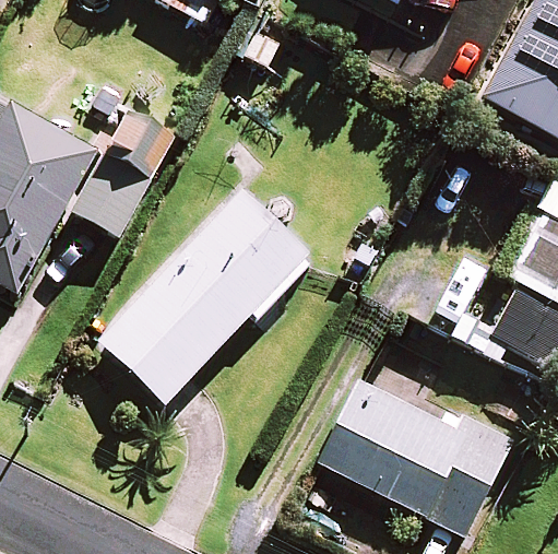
[(164,0),(205,22),(217,0),(164,0)]
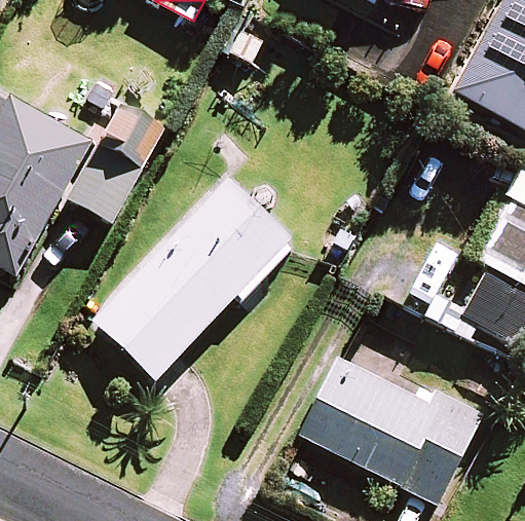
[(507,0),(454,98),(524,136),(524,0),(507,0)]
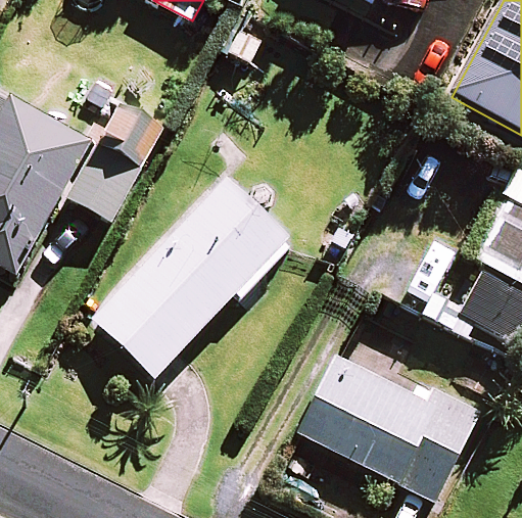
[(269,32),(239,18),(220,58),(249,73),(269,32)]
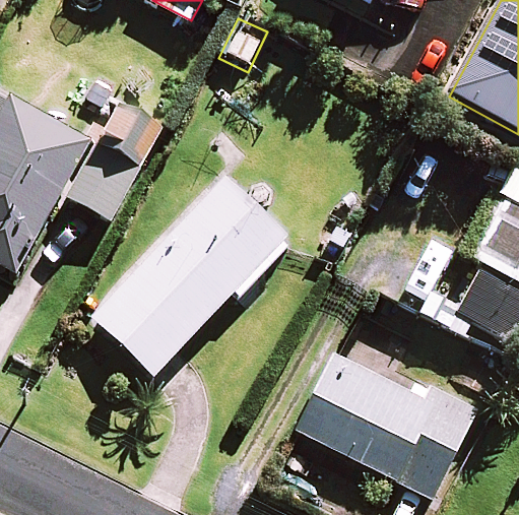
[(0,90),(0,266),(14,275),(62,194),(108,220),(164,127),(121,103),(94,147),(0,90)]
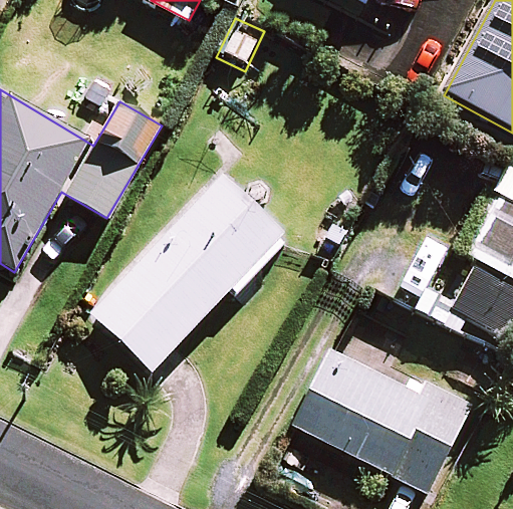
[(89,312),(152,371),(230,289),(236,295),(288,240),(221,176),(89,312)]
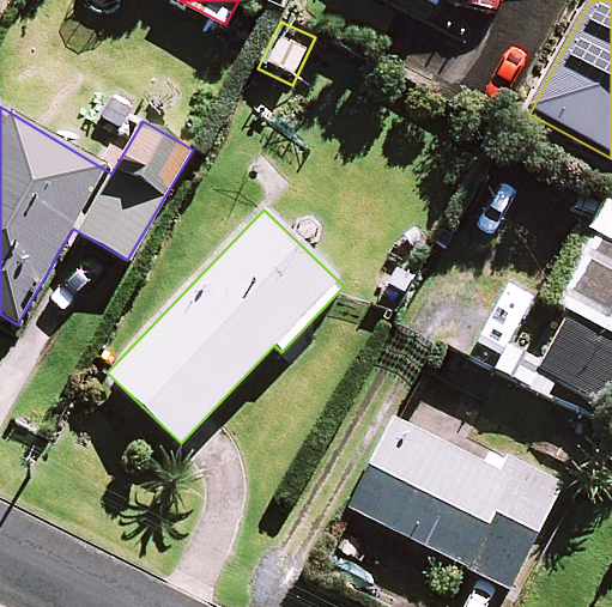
[(611,231),(599,225),(559,304),(568,308),(538,368),(605,402),(611,388),(611,231)]
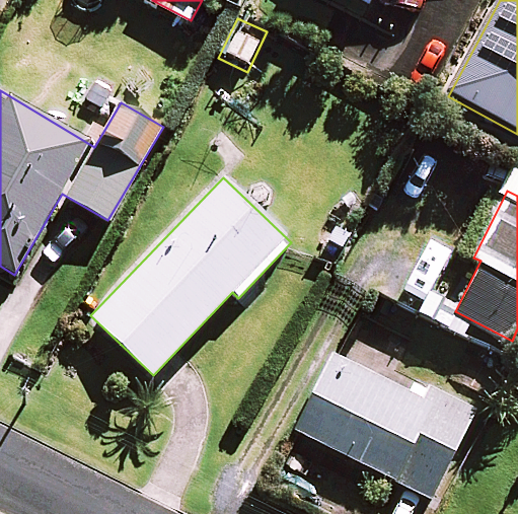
[(410,391),(333,355),(295,431),(433,498),(475,409),(416,379),(410,391)]
